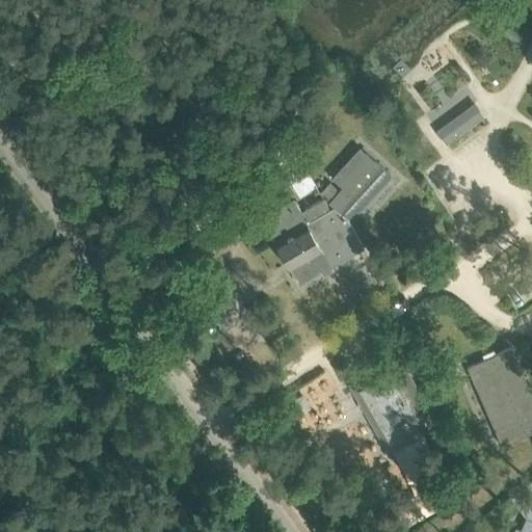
[(505,24),(500,32),(521,45),(526,36),(505,24)]
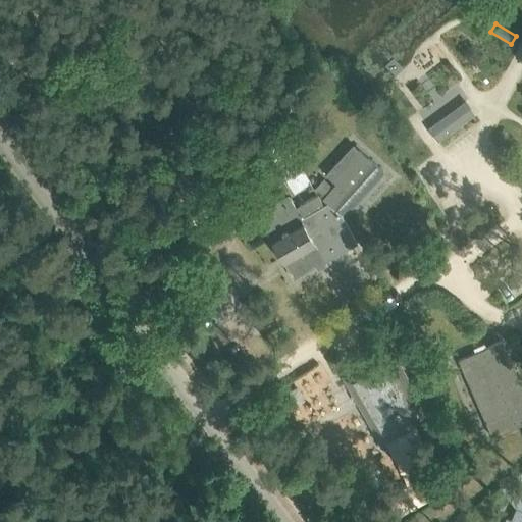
[(399,107),(419,131),(428,122),(395,84),(383,93),(397,108),(399,107)]
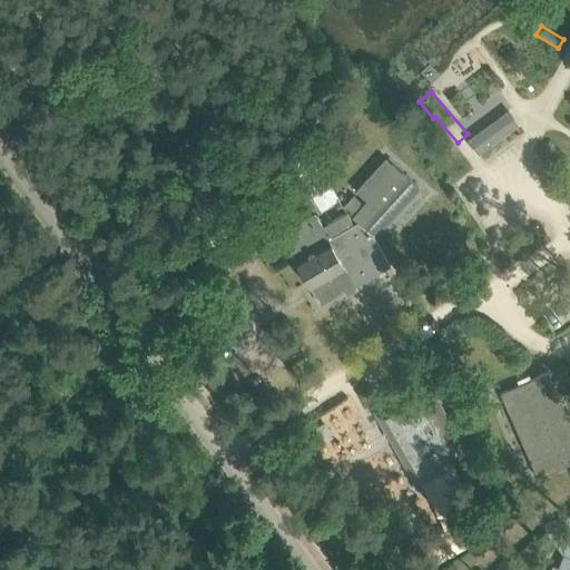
[(318,207),(337,197),(317,161),(298,172),(318,207)]
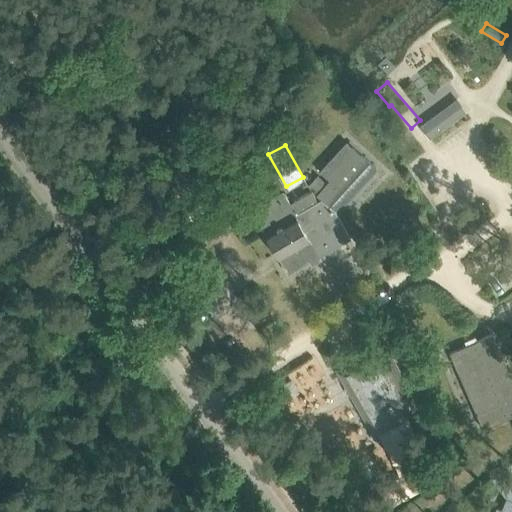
[(285,195),(253,214),(284,269),(306,256),(309,261),(350,237),(336,213),(375,169),(361,155),(356,151),(351,146),(324,175),(329,180),(322,188),(316,195),(320,199),(321,200),(318,202),(311,191),(290,203),(285,195)]
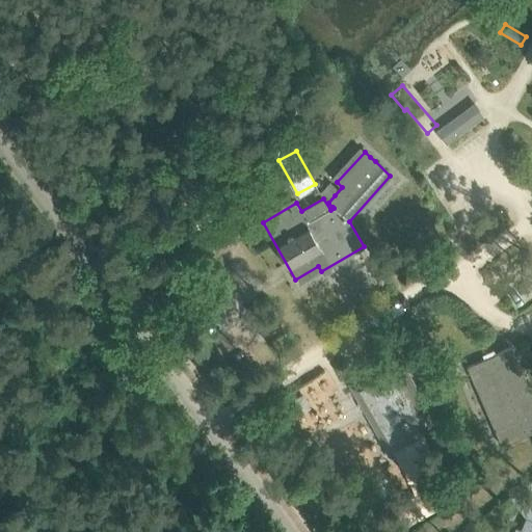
[(482,355),(483,358),(467,366),(501,446),(531,432),(531,395),(511,346),(495,353),(494,350),(482,355)]
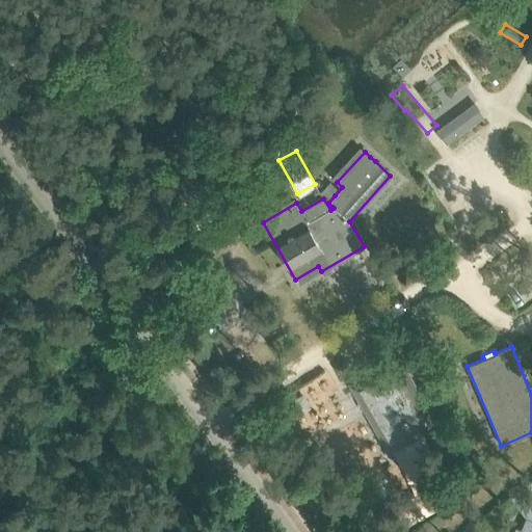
[(396,366),(358,388),(372,410),(409,389),(396,366)]
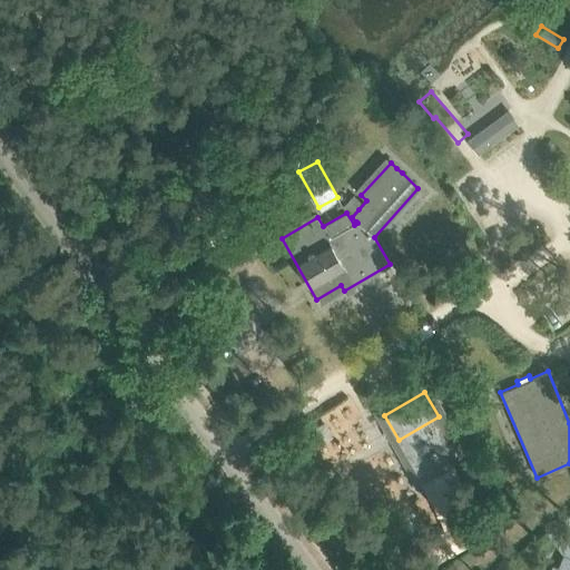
[(569,569),(569,558),(562,554),(558,568),(552,566),(549,569),(569,569)]
